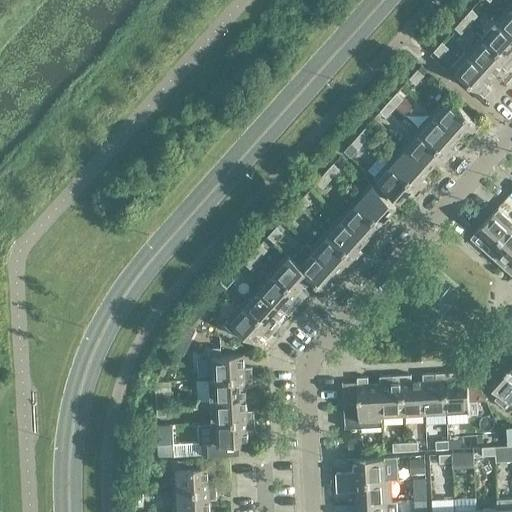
[(511,3),(496,19),(511,32),(511,3)]
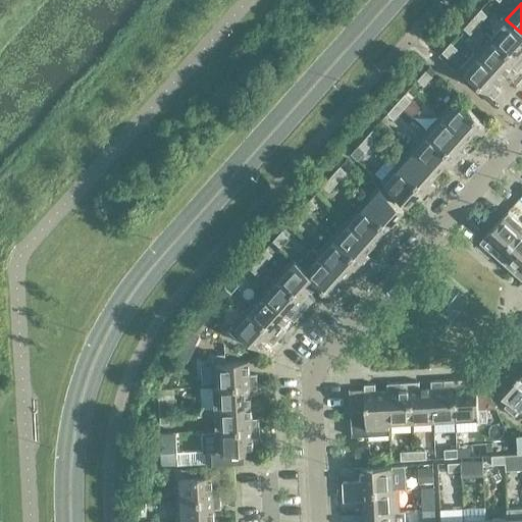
[(487,14),(481,8),(472,18),(478,24),(487,14)]
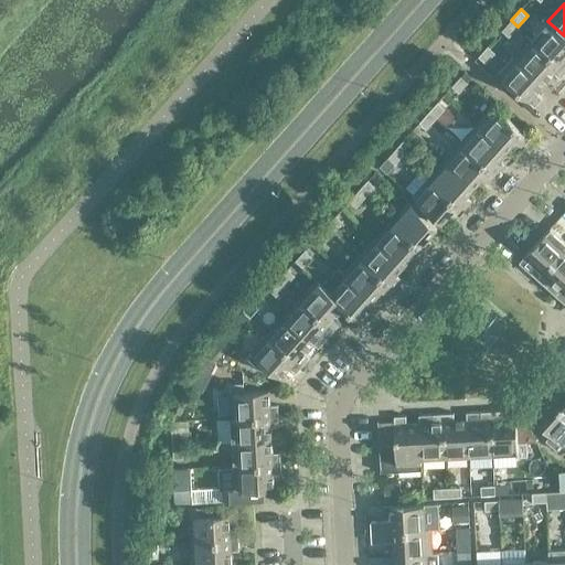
[(518,27),(511,20),(502,30),(509,36),(518,27)]
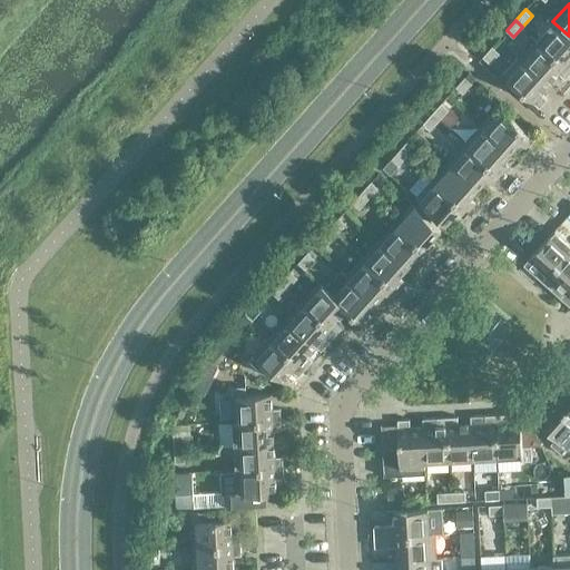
[(569,36),(552,21),(537,39),(569,69),(569,36)]
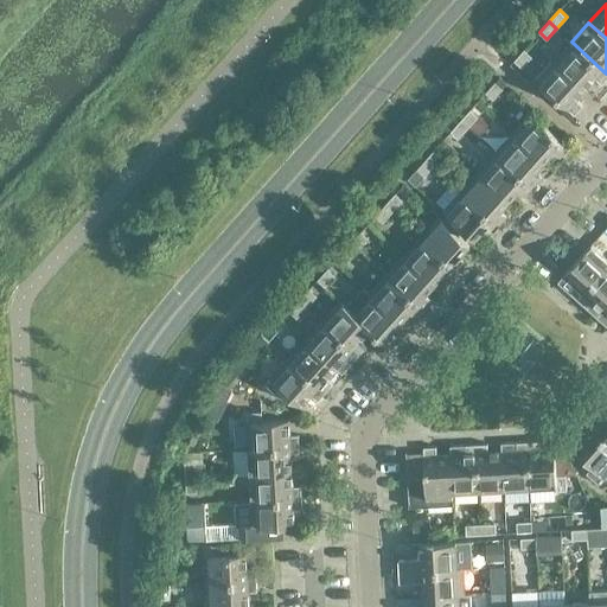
[(606,74),(572,42),(554,61),(586,89),(595,78),(601,84),(606,77),(606,74)]
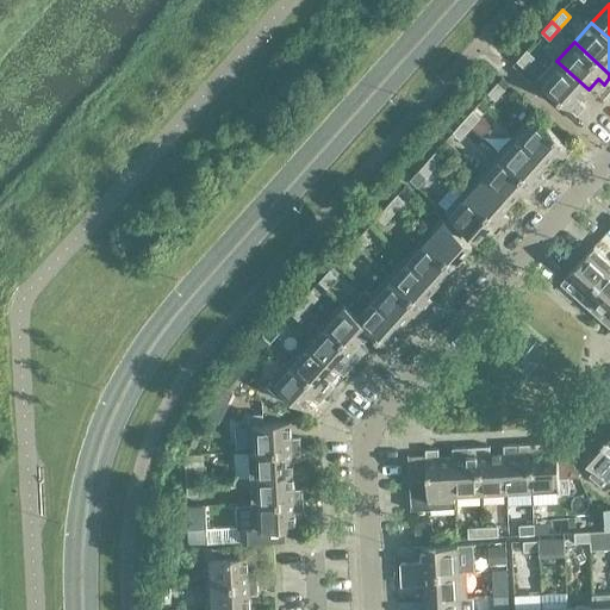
[(527,49),(516,61),(524,68),(535,56),(527,49)]
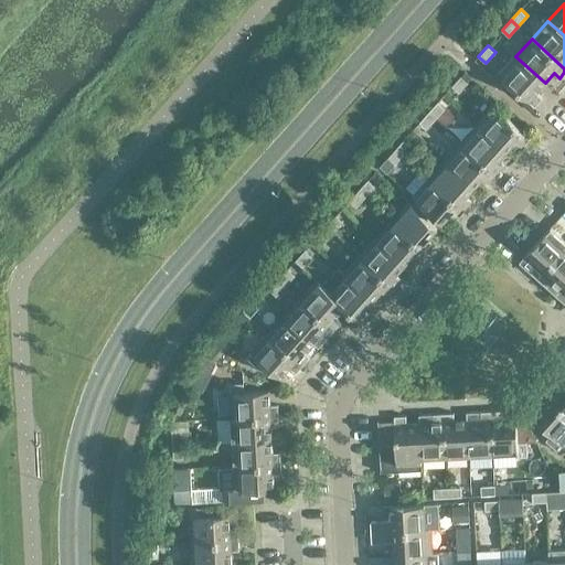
[(545,83),(515,56),(499,75),(534,107),(542,98),(536,93),(545,83)]
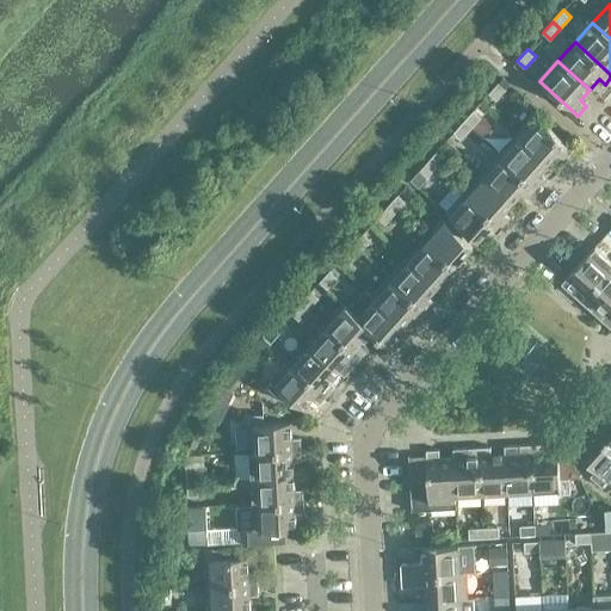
[(499,81),(488,93),(497,100),(506,88),(499,81)]
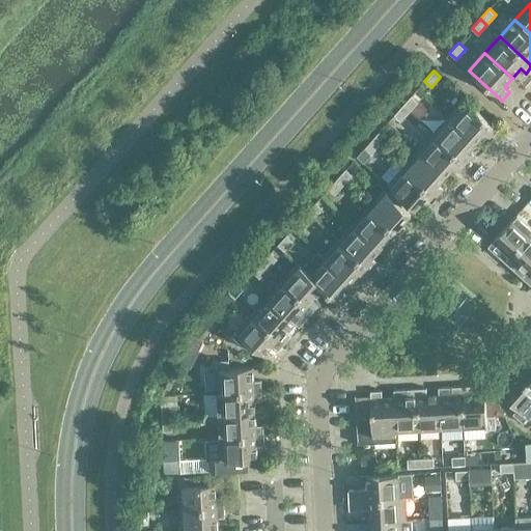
[(402,105),(410,111),(418,102),(412,95),(402,105)]
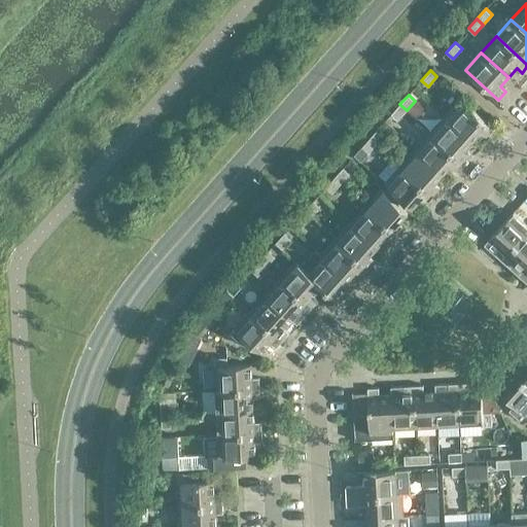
[(460,98),(445,115),(472,140),(481,131),(486,136),(493,128),(460,98)]
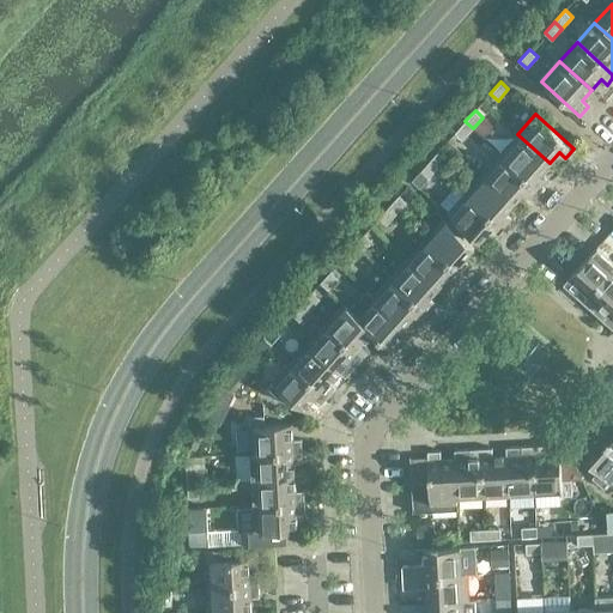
[(465,121),(455,133),(462,140),(473,128),(465,121)]
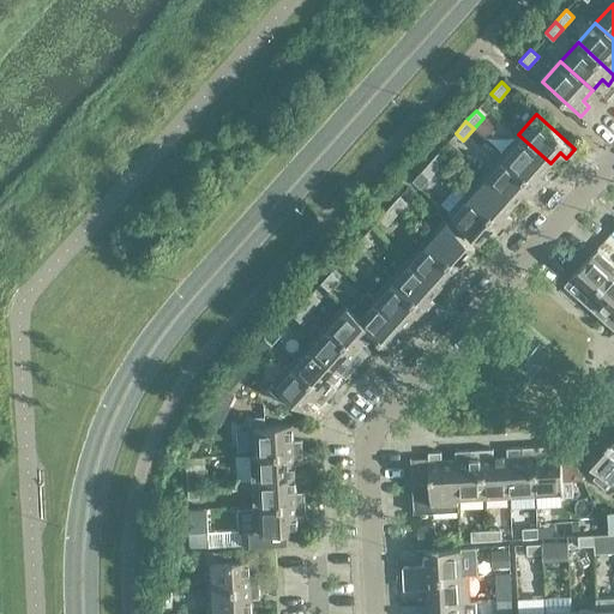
[(551,163),(518,134),(501,154),(540,188),(547,180),(541,174),(551,163)]
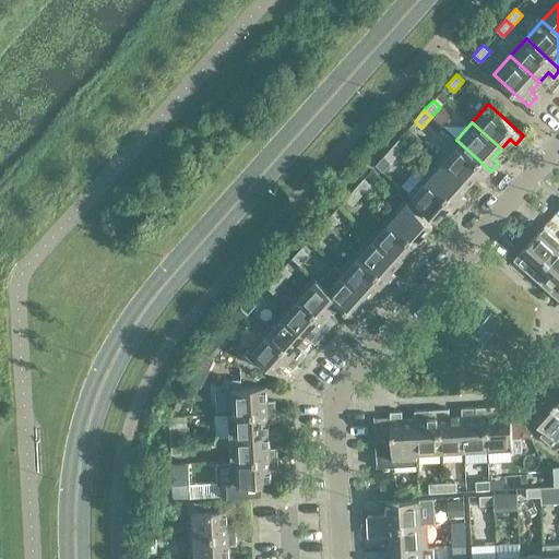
[(408,142),(401,135),(392,146),(400,152),(408,142)]
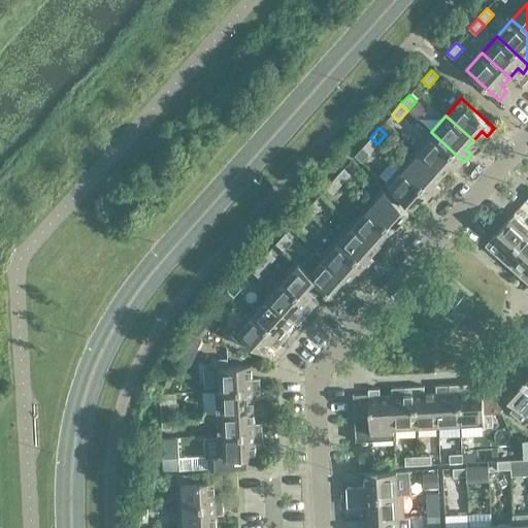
[(464,162),(431,132),(416,149),(443,173),(452,164),(457,169),(464,162)]
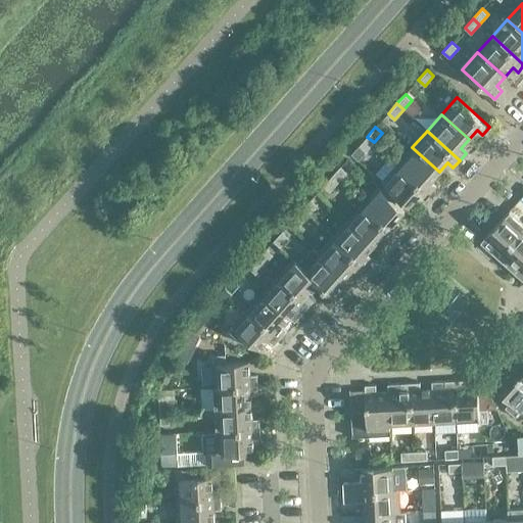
[(374,142),(367,137),(359,146),(365,152),(374,142)]
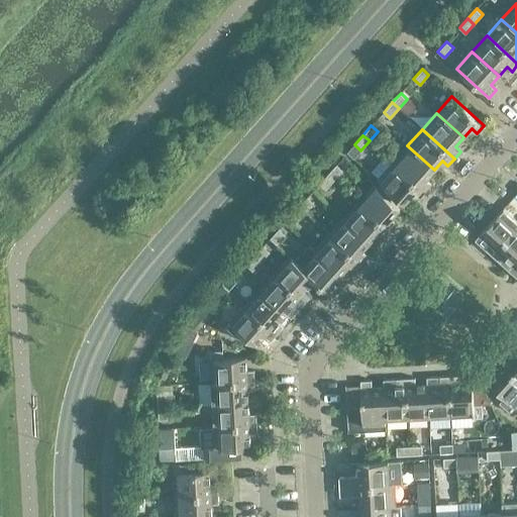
[(407,145),(393,162),(425,191),(431,184),(426,179),(434,170),(407,145)]
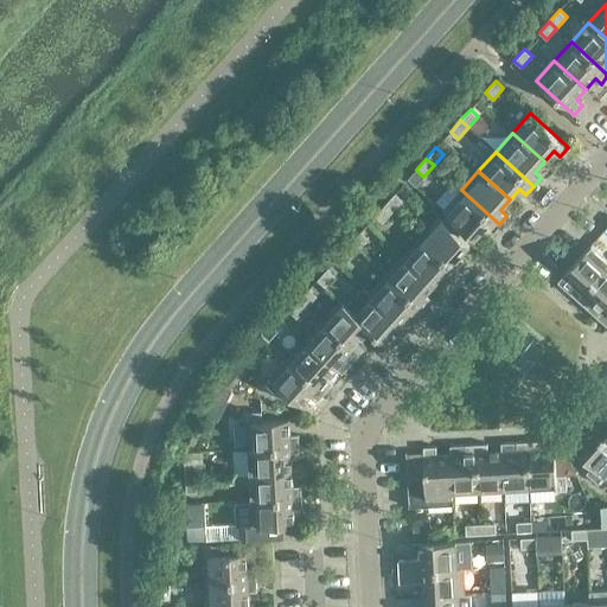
[(461,190),(443,210),(474,238),(485,227),(491,232),(499,224),(461,190)]
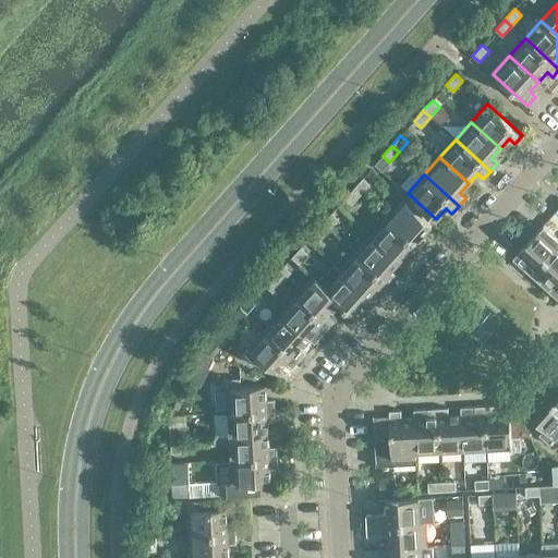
[(371,183),(363,178),(354,187),(361,194),(371,183)]
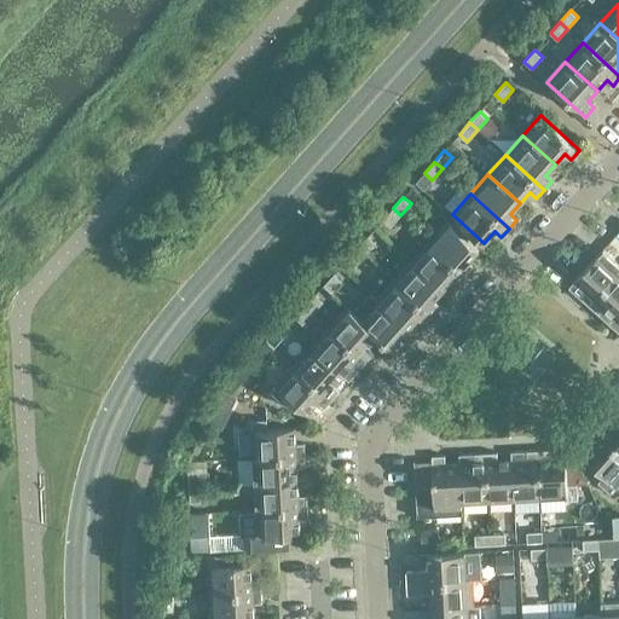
[(400,215),(393,208),(383,219),(391,226),(400,215)]
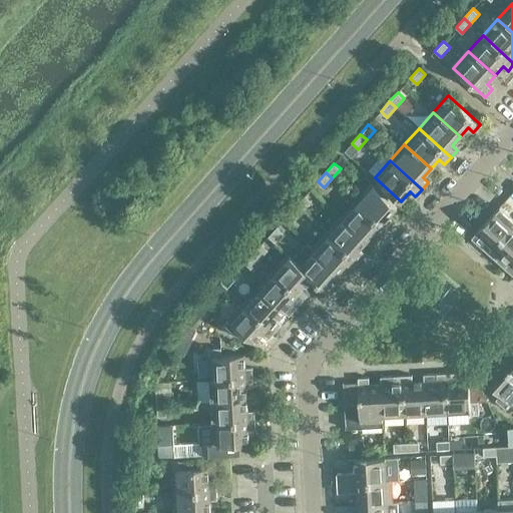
[(371,182),(356,199),(388,227),(394,220),(388,215),(397,206),(371,182)]
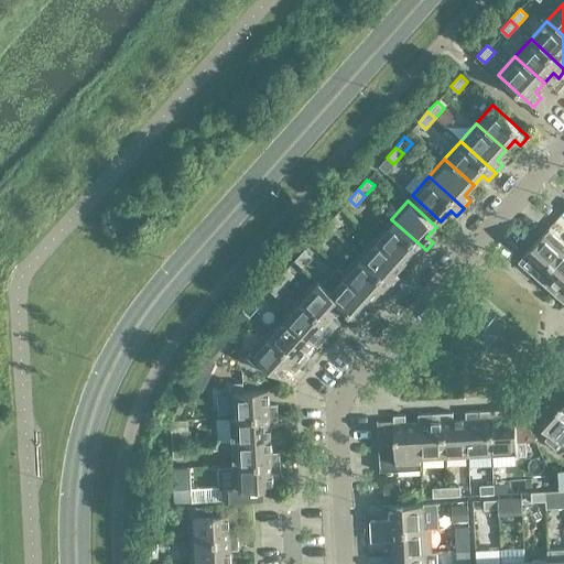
[(343,221),(335,215),(326,225),(333,231),(343,221)]
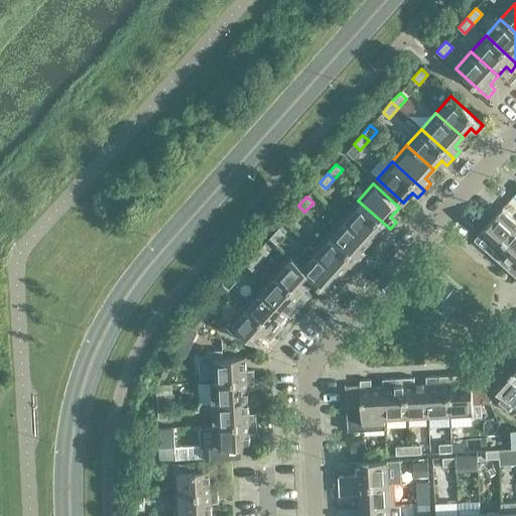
[(390,229),(358,201),(343,217),(370,241),(378,232),(383,237),(390,229)]
